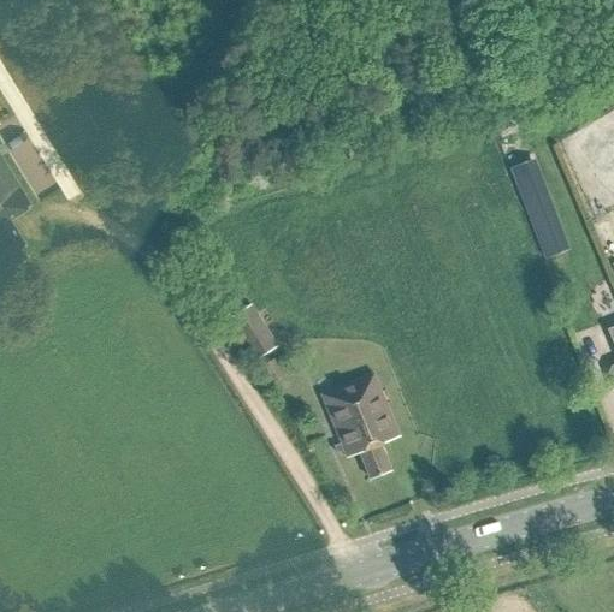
[(0,251),(1,255),(23,243),(7,217),(30,203),(0,153),(0,251)]
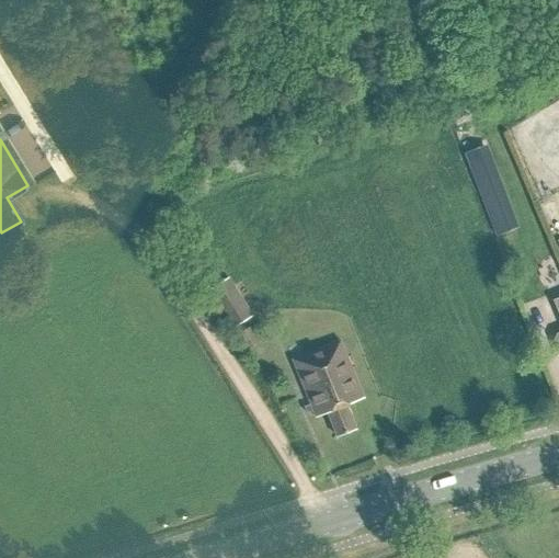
[(498,237),(517,228),(486,147),(466,155),(498,237)]
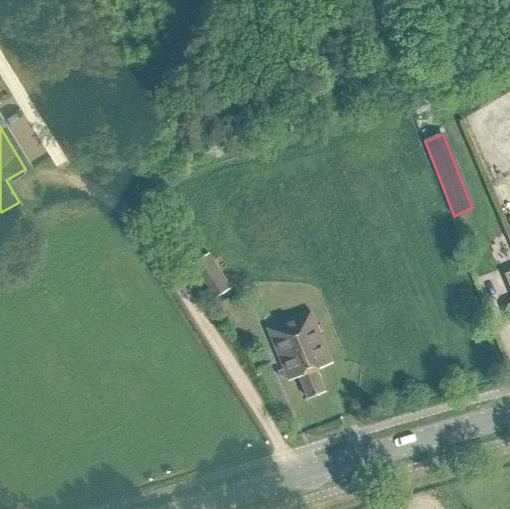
[(509,168),(501,172),(509,193),(509,168)]
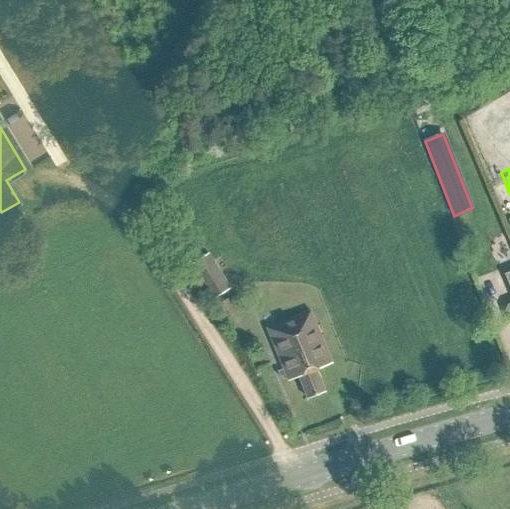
[(214,297),(231,285),(209,251),(191,263),(214,297)]
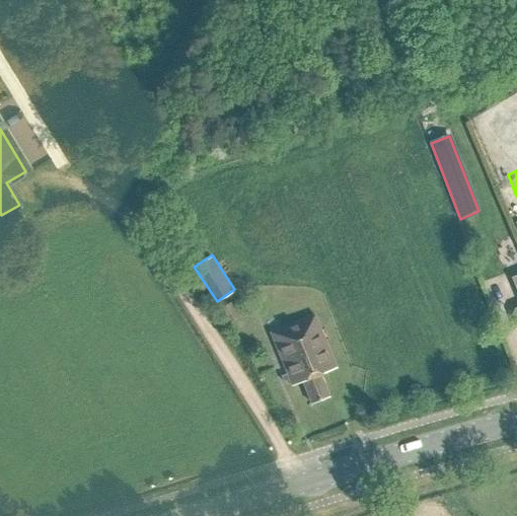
[(232,300),(222,306),(230,319),(241,312),(232,300)]
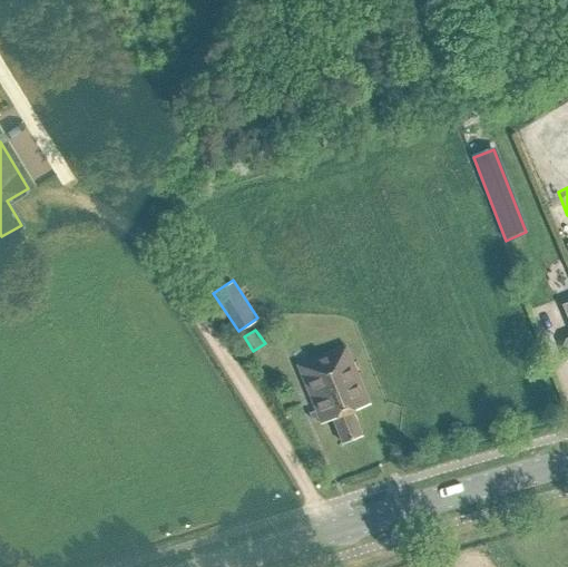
[(353,408),(371,401),(348,342),(299,362),(317,407),(311,410),(313,417),(320,413),(323,421),(334,417),(344,439),(363,431),(353,408)]
